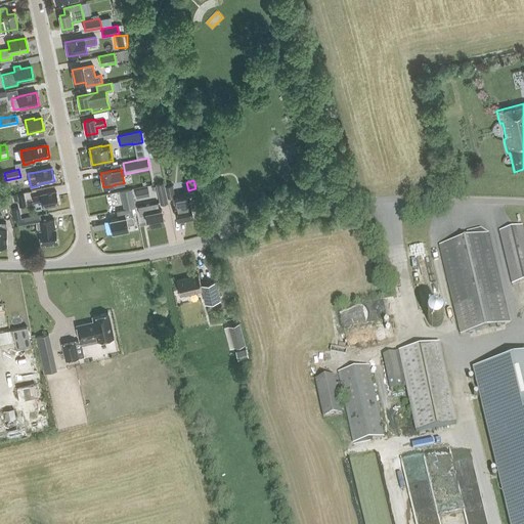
[(168,203),(164,182),(156,184),(160,204),(168,203)]
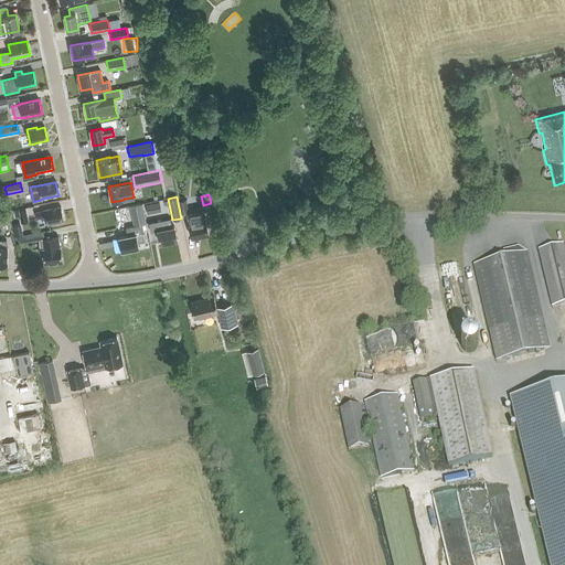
[(189,213),(185,200),(178,201),(181,214),(189,213)]
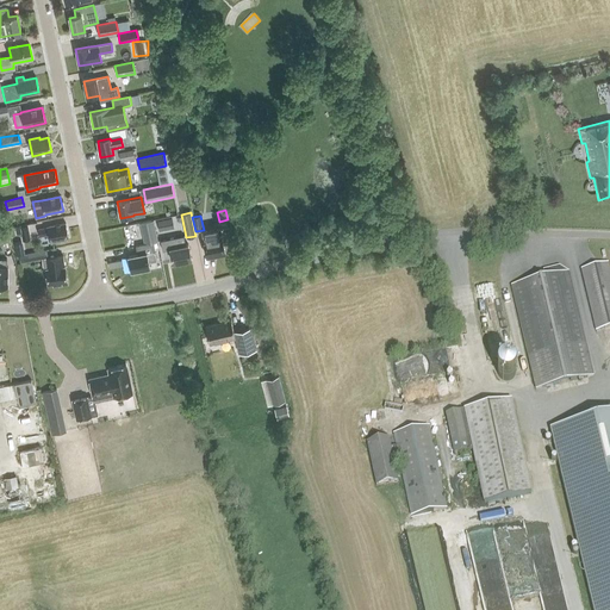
[(174,226),(172,217),(155,221),(157,230),(174,226)]
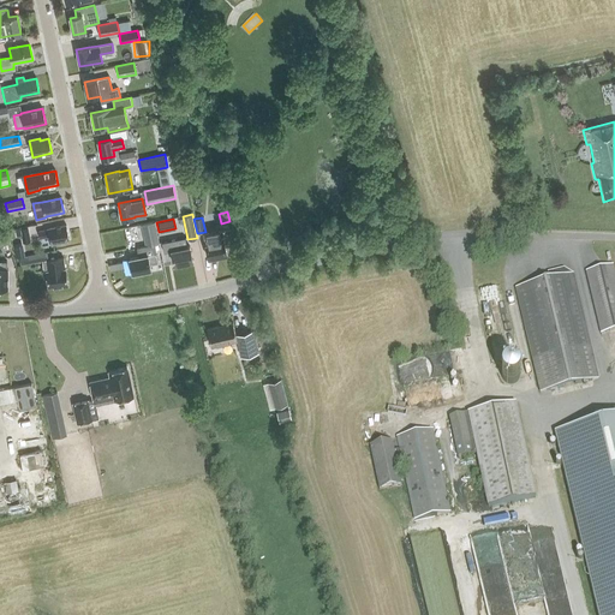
[(141,226),(145,246),(137,249),(138,257),(129,260),(132,274),(150,270),(150,264),(157,263),(154,245),(159,244),(155,222),(141,226)]
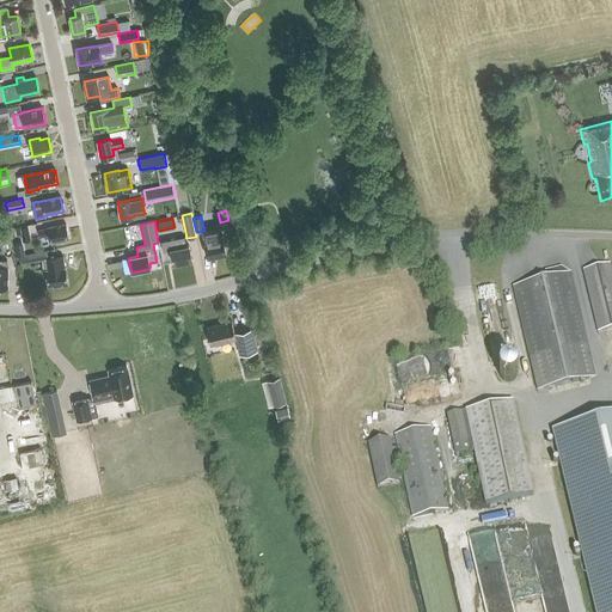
[(30,240),(28,225),(14,228),(16,236),(22,234),(23,242),(30,240)]
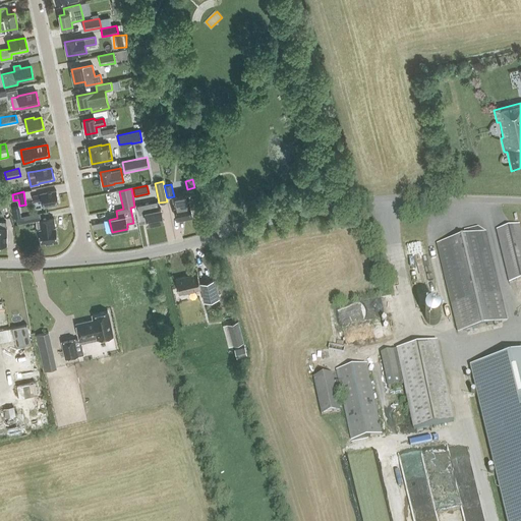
[(43,206),(58,203),(56,191),(40,194),(33,196),(34,203),(41,200),(43,206)]
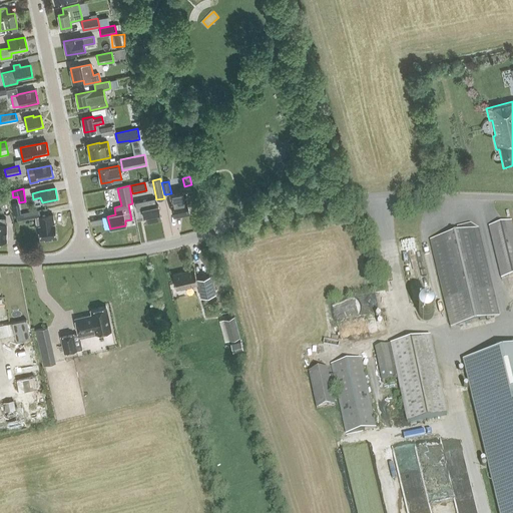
[(173,215),(188,212),(186,201),(182,202),(181,194),(170,196),(171,204),(173,215)]
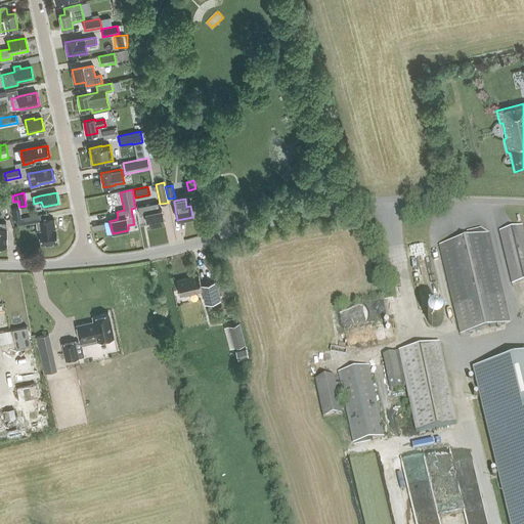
[(145,213),(148,225),(164,222),(162,210),(160,210),(159,204),(148,206),(149,212),(145,213)]
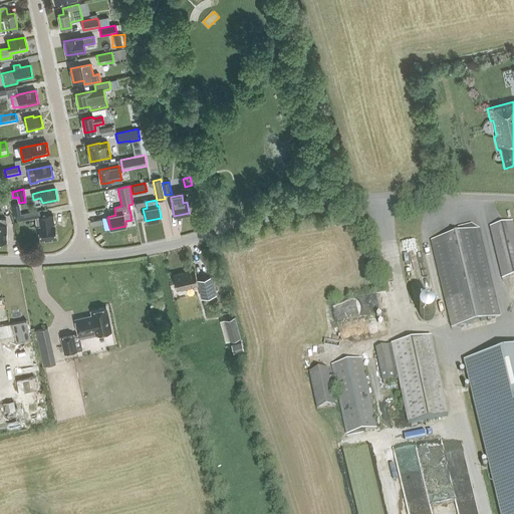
[(40,217),(39,211),(16,215),(17,222),(40,217)]
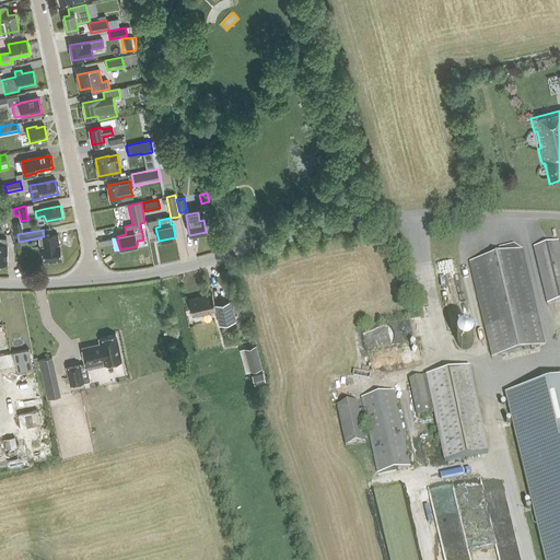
[(54,261),(61,261),(59,245),(58,235),(50,236),(51,246),(43,247),(44,260),(54,259),(54,261)]
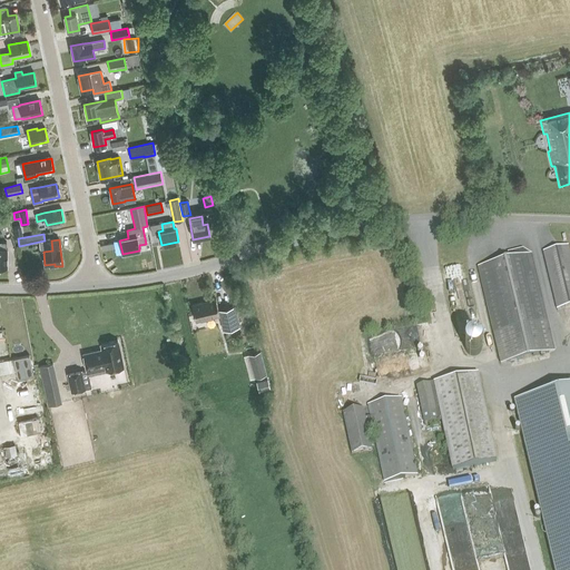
[(557,308),(569,305),(569,256),(568,246),(543,252),(557,308)]
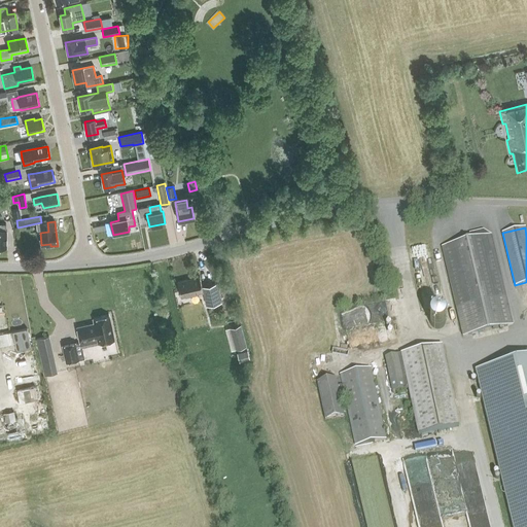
[(492,236),(483,231),(469,234),(470,240),(441,247),(462,337),(513,324),(492,236)]
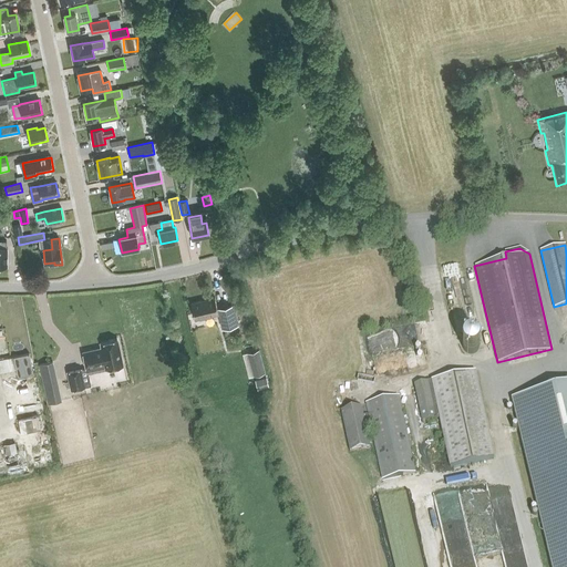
[(234,306),(225,307),(217,309),(214,298),(191,303),(195,319),(218,313),(222,329),(238,325),(234,306)]
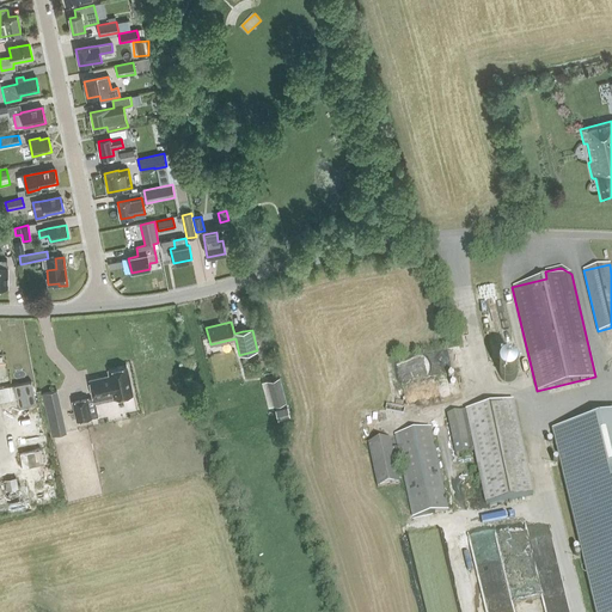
[(500,369),(499,373),(500,378),(502,380),(506,383),(509,383),(514,380),(516,378),(518,373),(516,369),(514,366),(509,363),(506,363),(502,366),(500,369)]
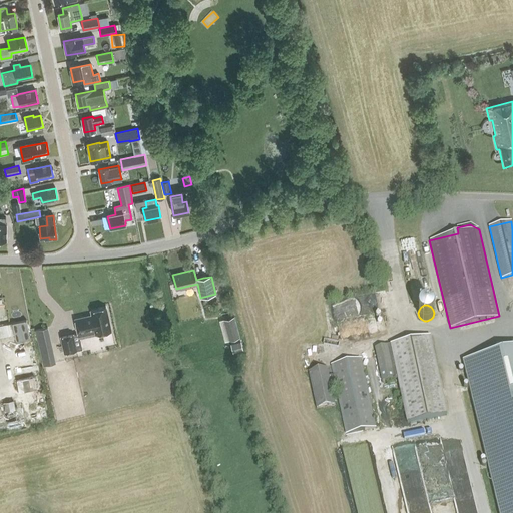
[(96,334),(110,331),(105,308),(91,311),(92,316),(74,320),(77,334),(95,330),(96,334)]
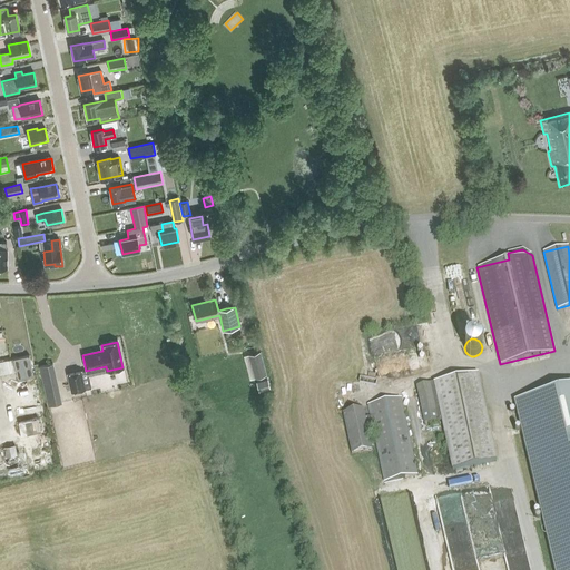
[(266,375),(261,352),(243,356),(249,380),(266,375)]
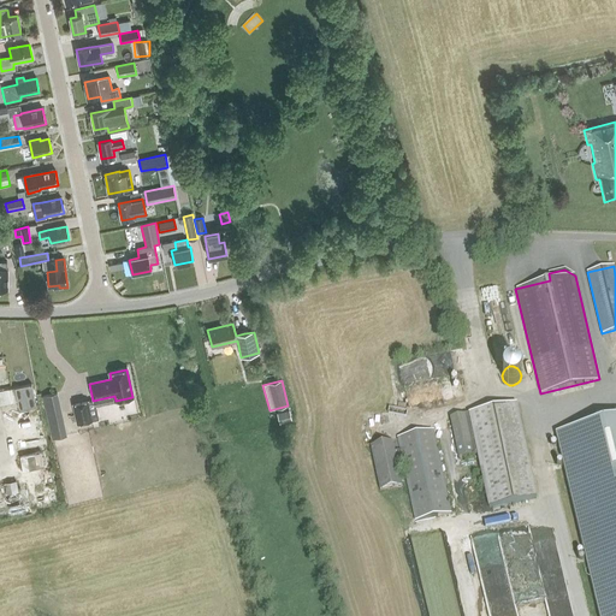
[(33,384),(0,389),(0,400),(1,406),(18,402),(19,409),(36,406),(33,384)]
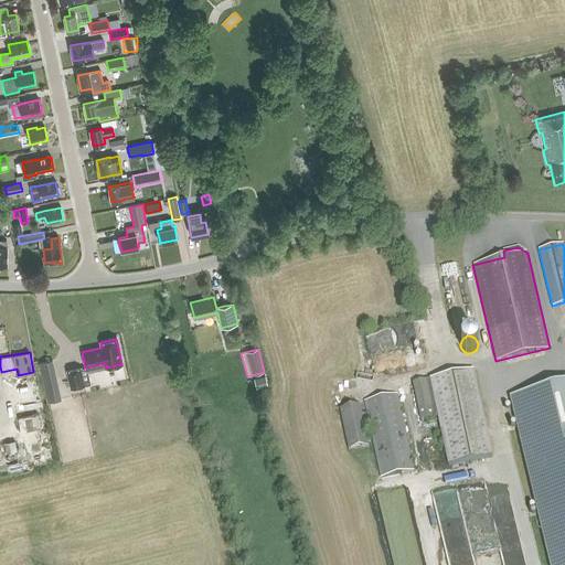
[(85,386),(81,368),(66,371),(70,390),(85,386)]
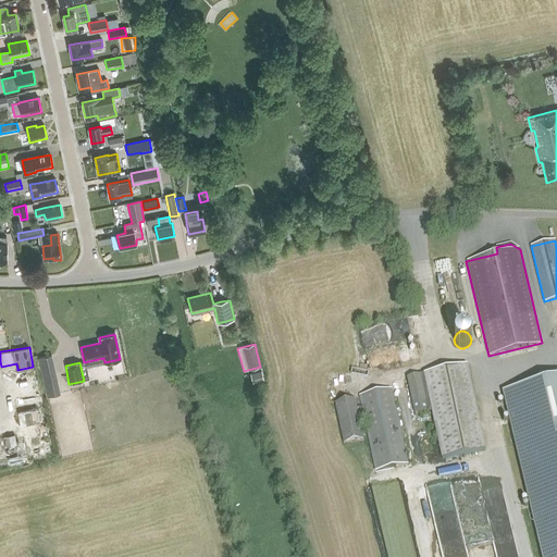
[(485,450),(467,366),(406,379),(415,416),(431,411),(442,460),(485,450)]
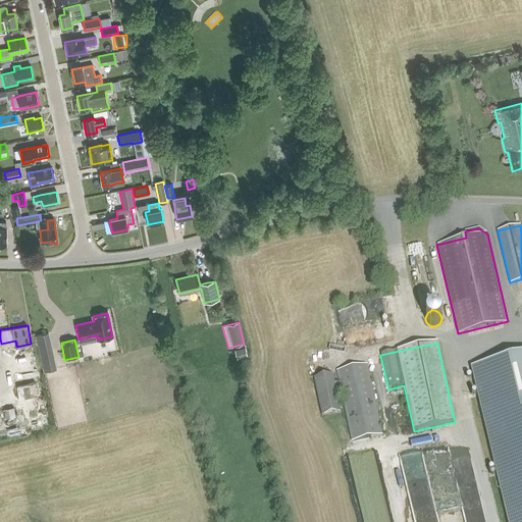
[(247,356),(245,348),(235,350),(237,359),(247,356)]
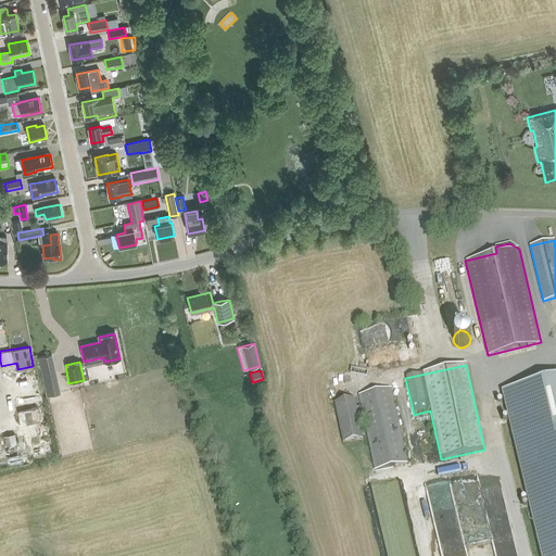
[(57,378),(43,381),(47,396),(58,394),(55,387),(58,386),(57,378)]
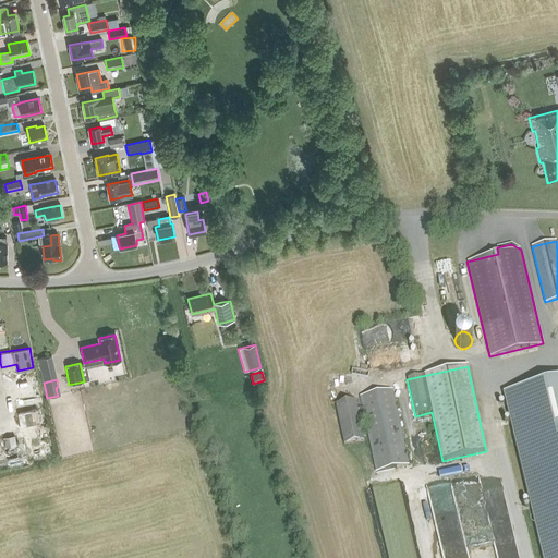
[(557,557),(557,379),(502,392),(542,557),(557,557)]
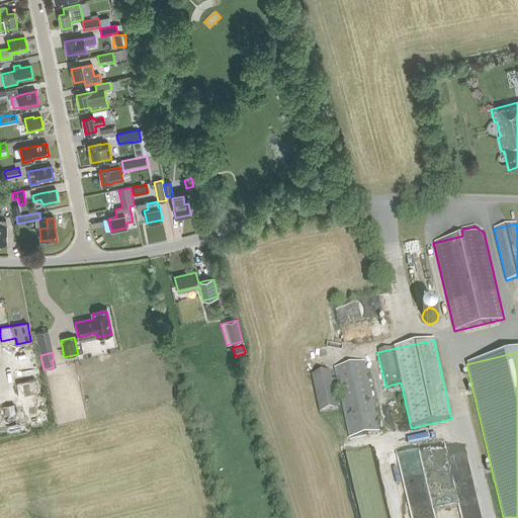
[(349,438),(378,432),(364,361),(334,368),(336,378),(331,379),(330,371),(312,375),(319,413),(338,409),(334,393),(339,392),(349,438)]
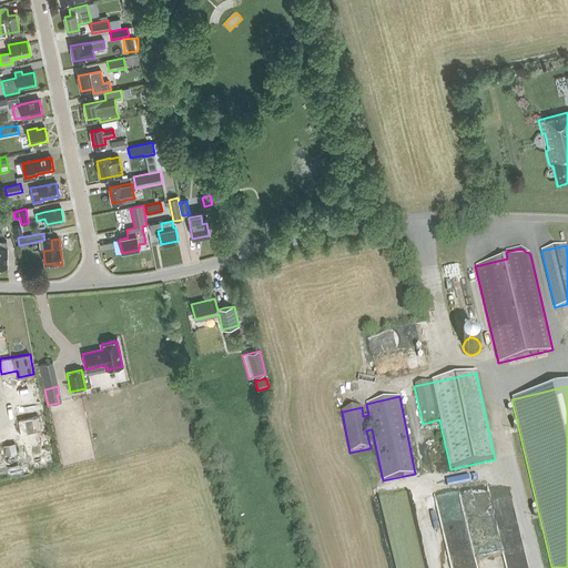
[(24,418),(28,433),(41,429),(38,415),(44,414),(42,404),(17,409),(19,419),(24,418)]
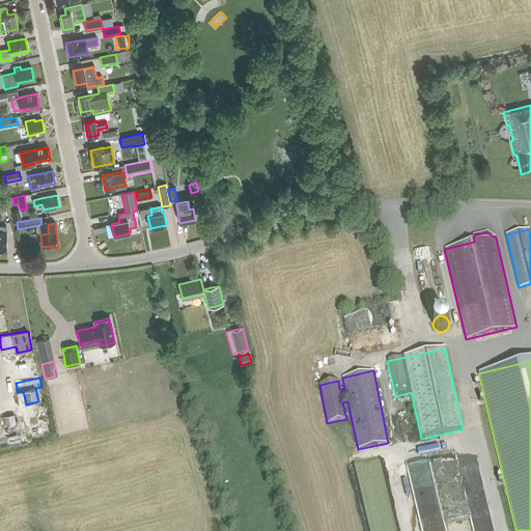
[(15,414),(5,416),(7,425),(17,422),(15,414)]
